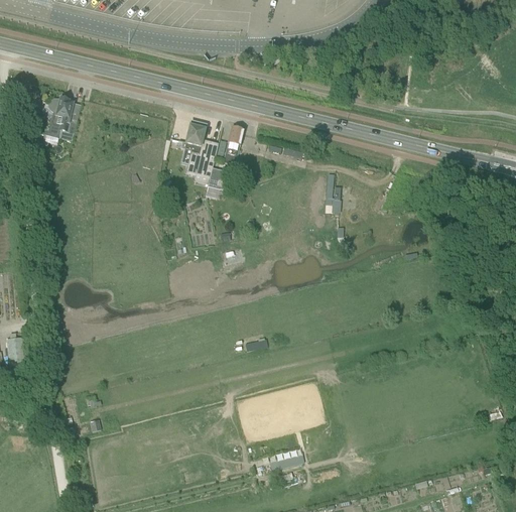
[(43,139),(42,144),(47,145),(48,142),(55,144),(56,142),(58,134),(72,137),(73,135),(76,124),(69,122),(71,113),(72,107),(73,102),(68,102),(68,100),(67,100),(66,99),(62,98),(61,99),(59,98),(57,98),(54,98),(52,99),(49,100),(48,103),(48,106),(48,109),(55,115),(52,114),(48,131),(45,130),(43,139)]
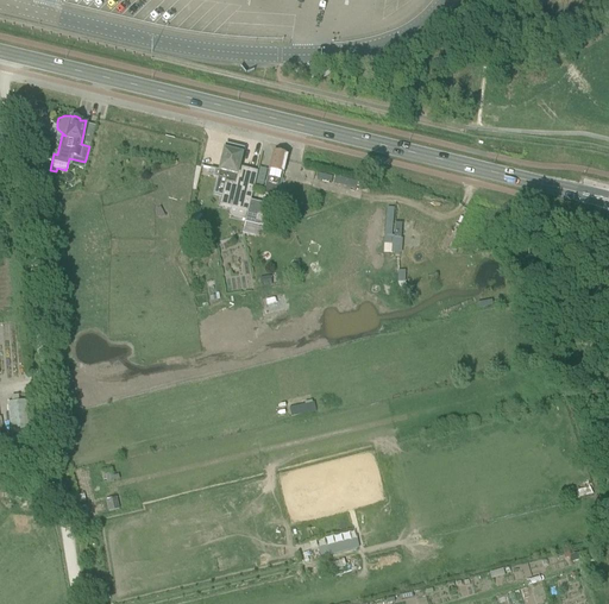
[(214,167),(213,174),(217,175),(218,175),(214,190),(221,192),(221,193),(219,202),(248,208),(251,197),(257,168),(239,164),(243,149),(244,145),(225,140),(224,144),(219,167),(215,167),(214,167)]
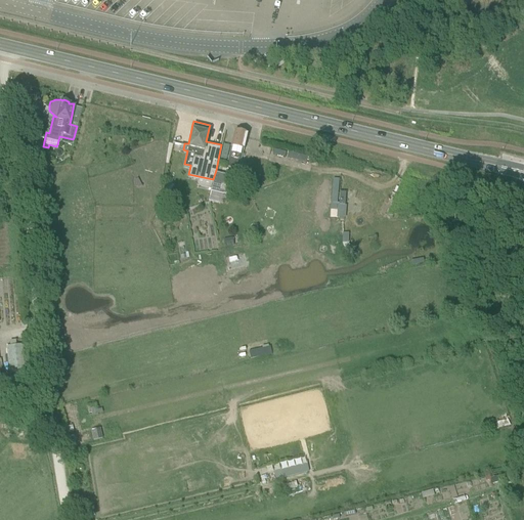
[(242,157),(248,131),(234,128),(226,164),(238,167),(242,157)]
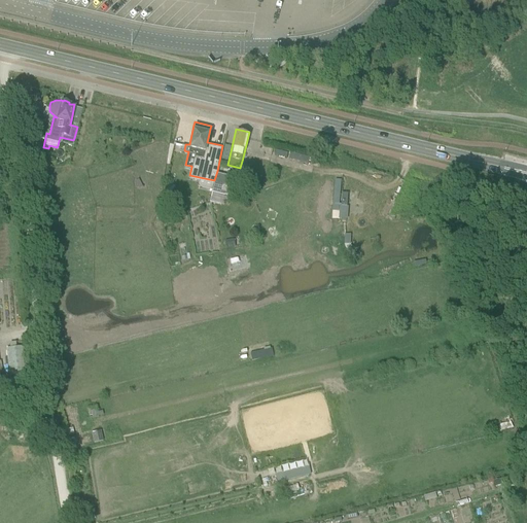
[(289,149),(288,155),(307,161),(309,154),(289,149)]
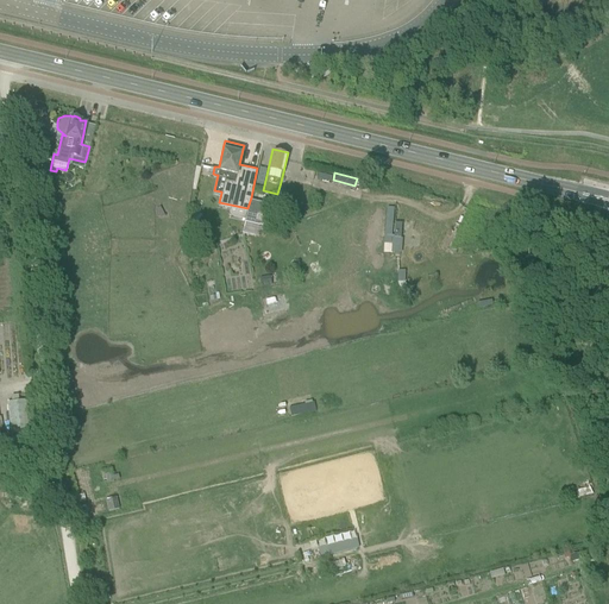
[(50,182),(37,183),(38,195),(51,194),(50,182)]
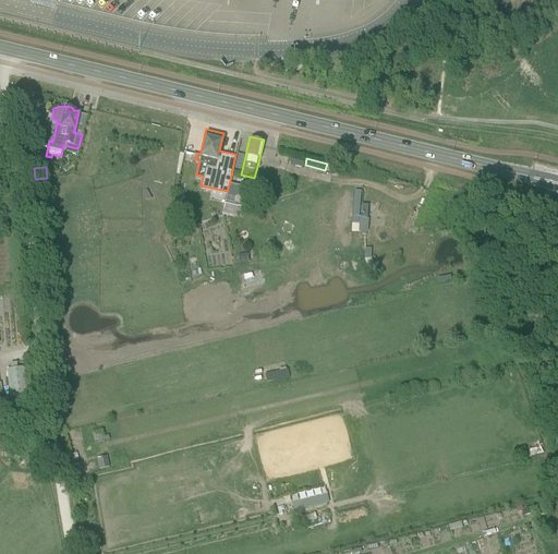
[(227,191),(223,201),(237,204),(244,203),(247,190),(241,189),(243,184),(230,181),(227,191)]
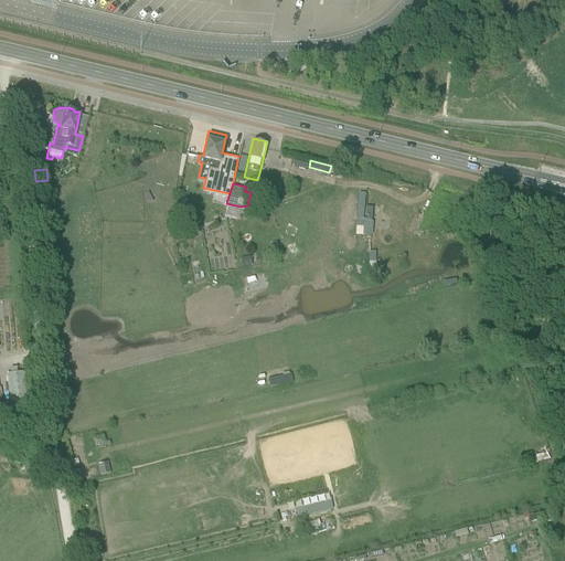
[(180,207),(173,212),(184,225),(191,220),(188,214),(191,212),(188,208),(183,211),(180,207)]
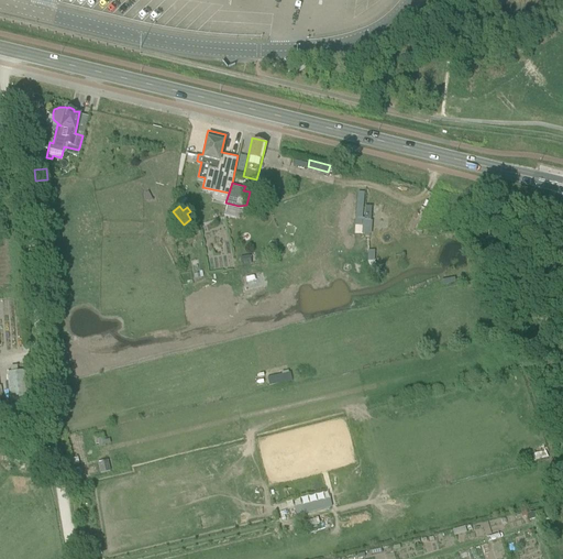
[(6,370),(13,426),(33,424),(25,368),(6,370)]
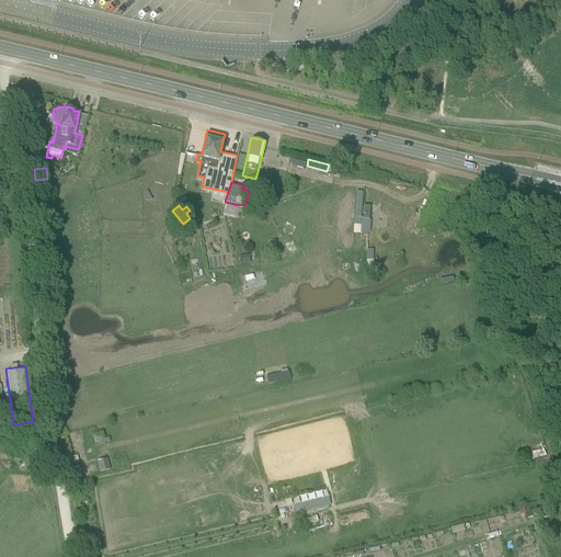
[(287,367),(266,373),(267,382),(289,376),(287,367)]
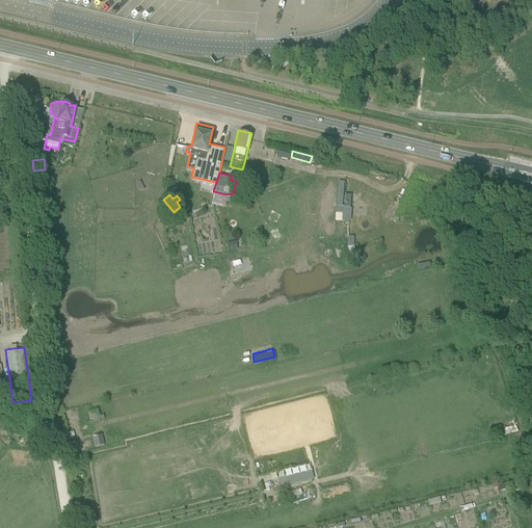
[(97,406),(87,408),(90,420),(99,418),(97,406)]
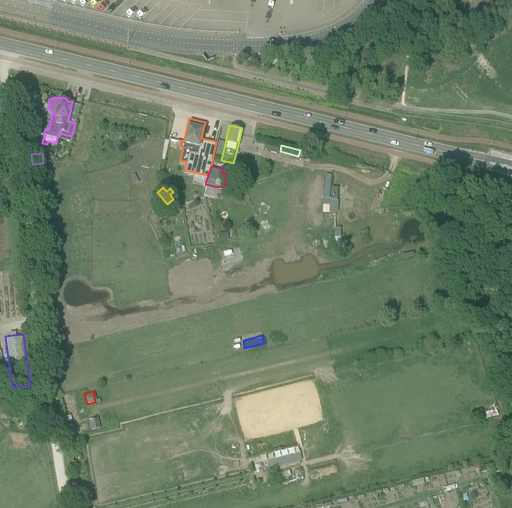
[(484,417),(482,408),(471,411),(473,419),(484,417)]
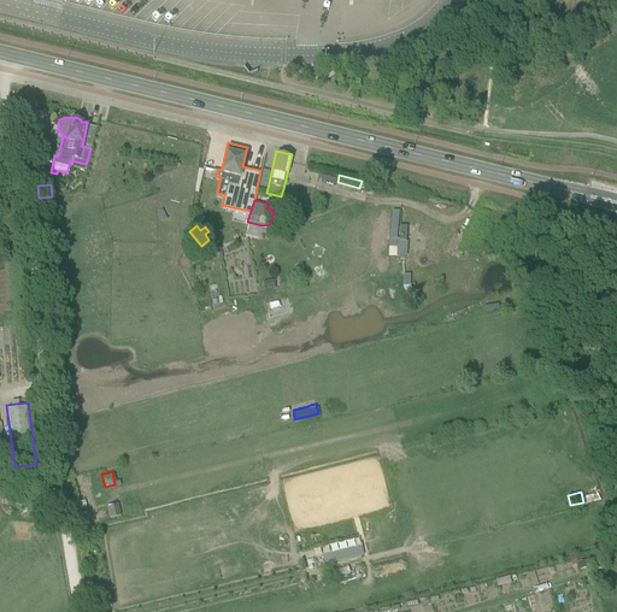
[(328,543),(304,547),(305,554),(329,549),(328,543)]
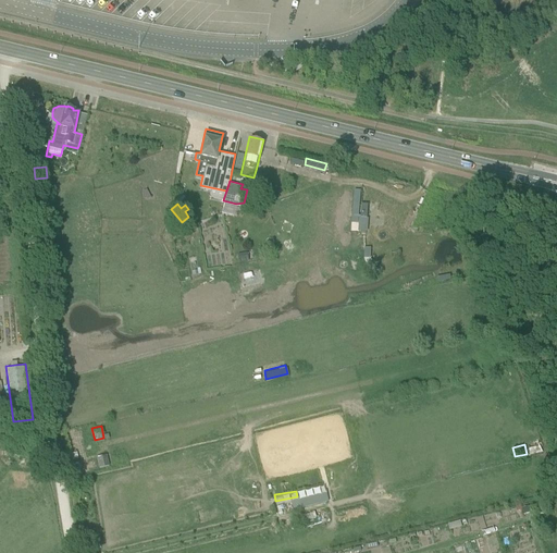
[(311,494),(299,498),(301,504),(312,501),(326,498),(325,491),(311,494)]
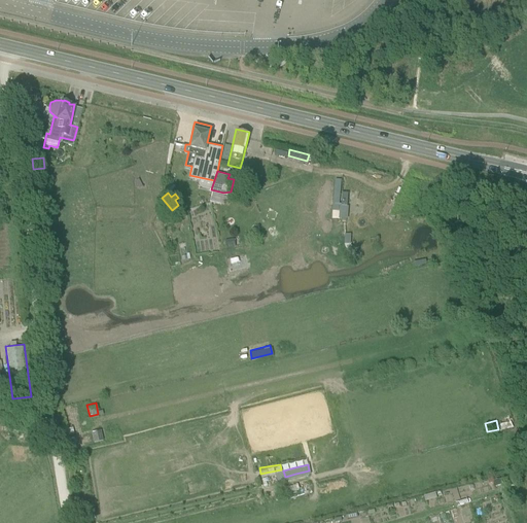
[(292,484),(280,487),(282,492),(294,489),(292,484)]
